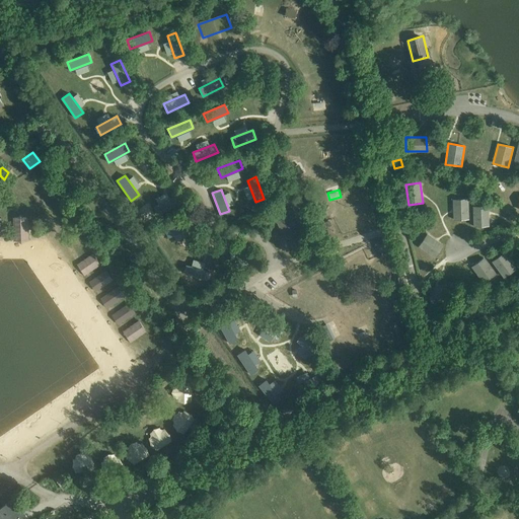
[(174,196),(153,206),(157,215),(178,204),(174,196)]
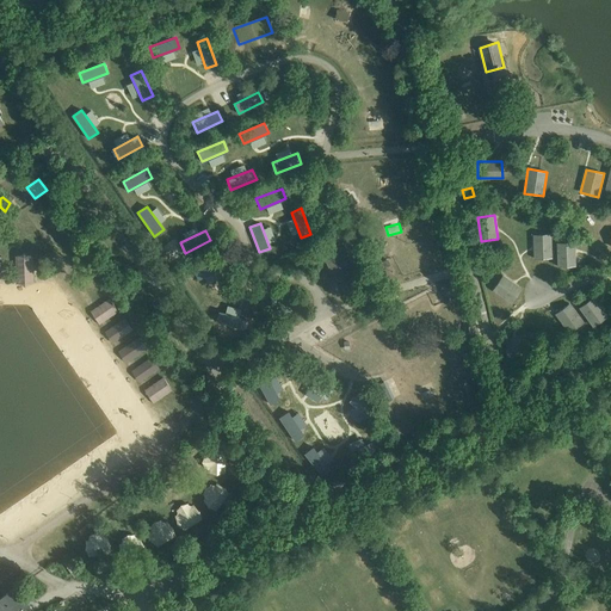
[(534,234),(534,259),(553,258),(551,234),(534,234)]
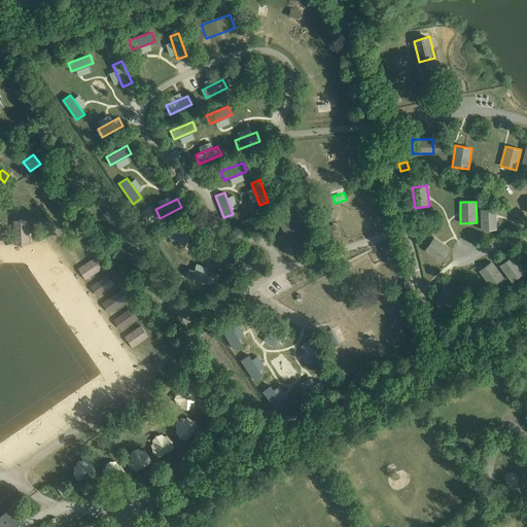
[(480,209),(481,230),(497,230),(496,208),(480,209)]
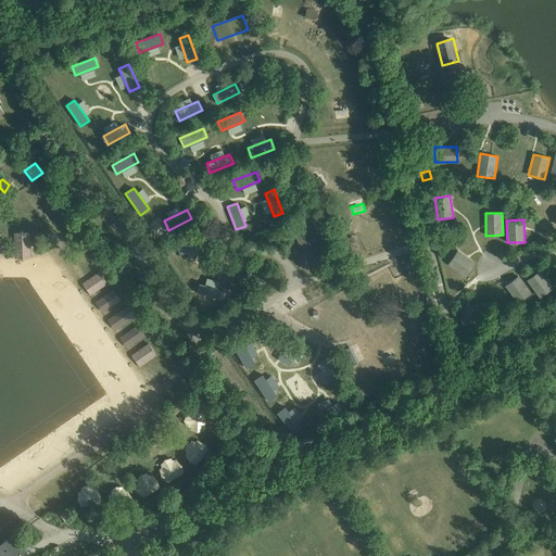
[(76,228),(72,240),(80,242),(84,230),(76,228)]
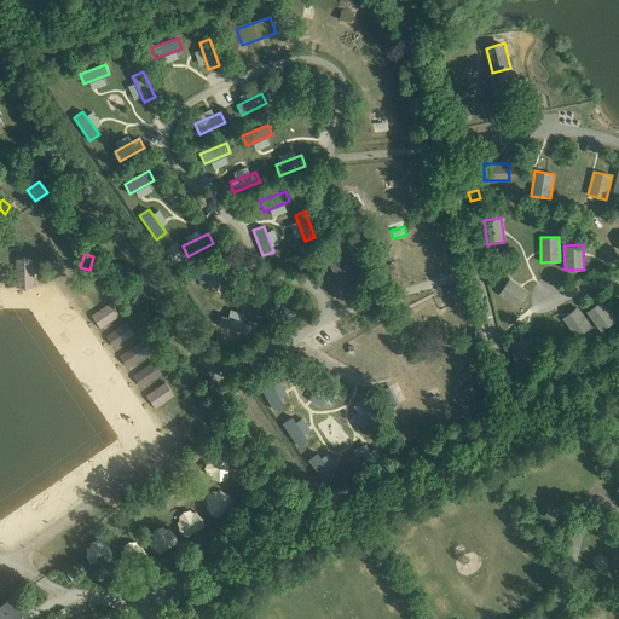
[(357,279),(346,255),(330,262),(342,287),(357,279)]
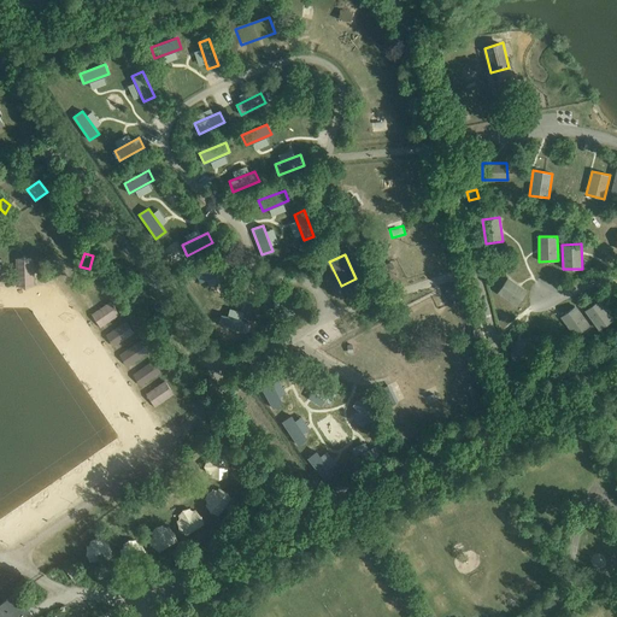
[(31,258),(18,258),(19,281),(31,280),(31,258)]
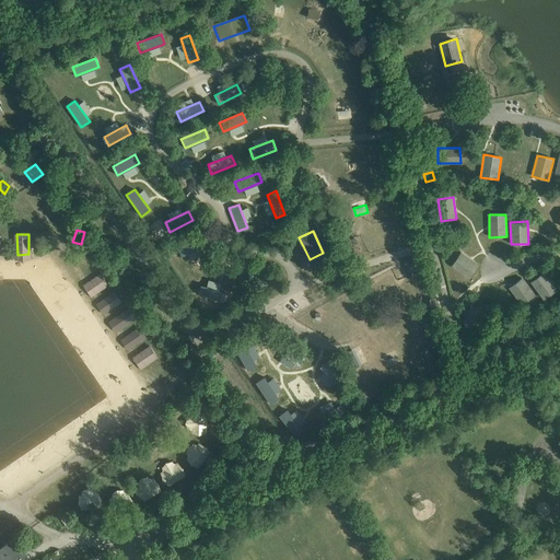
[(200,237),(177,247),(181,256),(203,246),(200,237)]
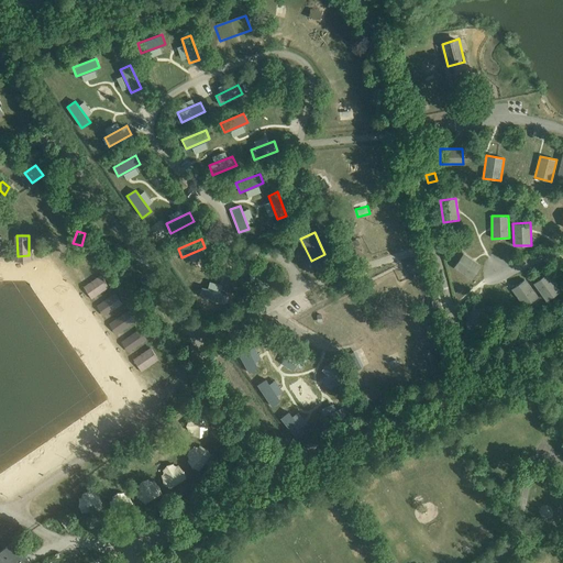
[(481,267),(464,256),(462,260),(460,257),(454,266),(472,279),(481,267)]
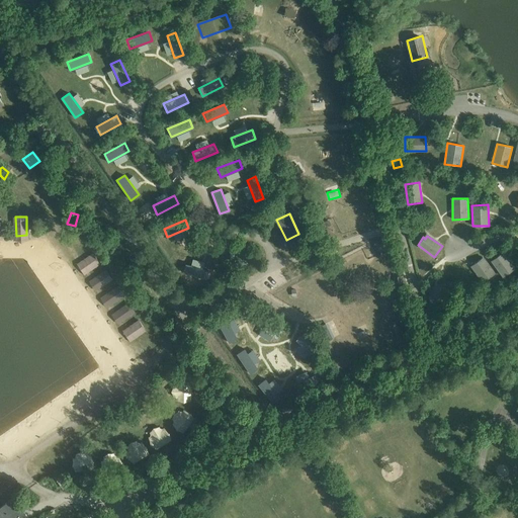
[(235,244),(237,267),(246,266),(244,243),(235,244)]
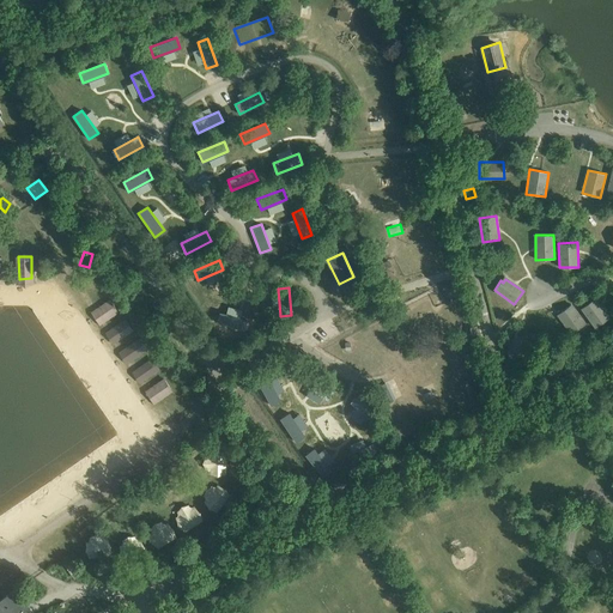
[(595,297),(581,309),(595,329),(611,317),(595,297)]
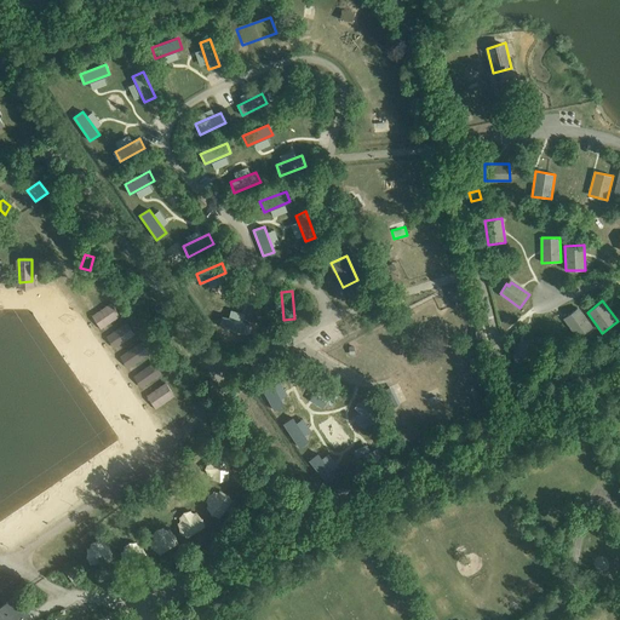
[(112,303),(98,313),(105,322),(119,313),(112,303)]
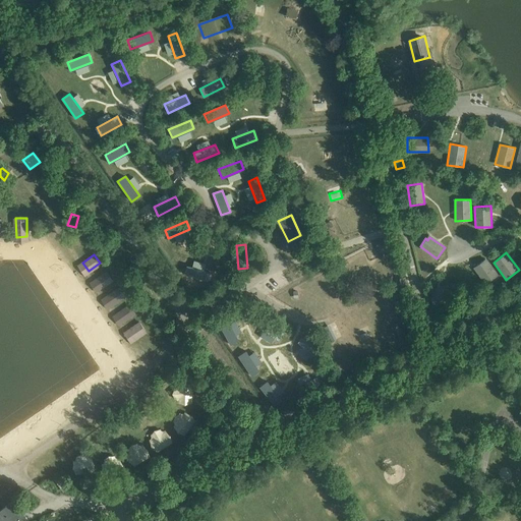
[(485,258),(473,268),(485,285),(498,275),(485,258)]
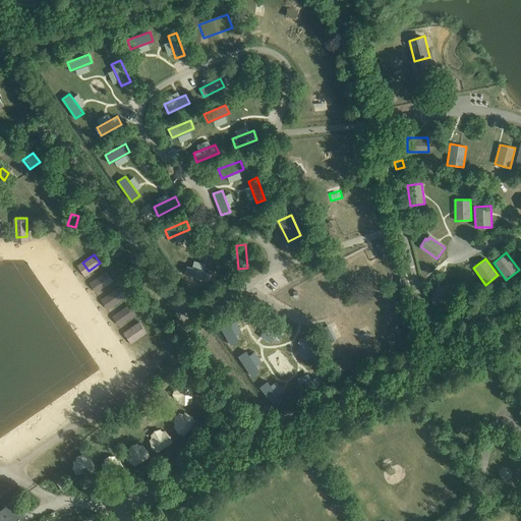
[(210,272),(187,266),(184,274),(208,281),(210,272)]
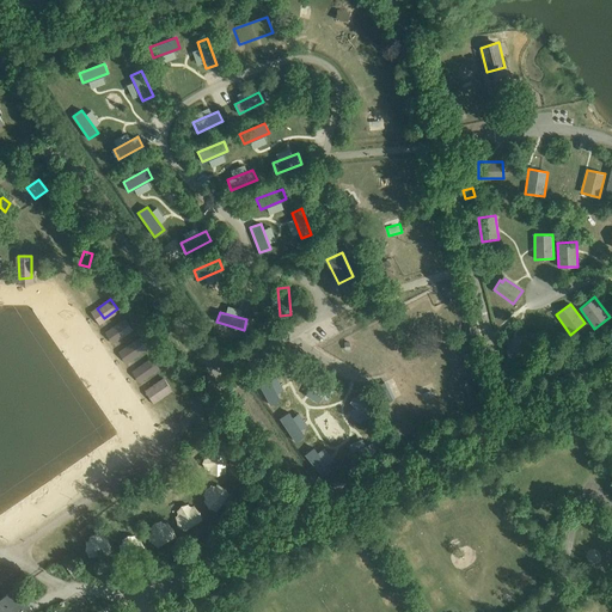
[(124,318),(110,328),(117,338),(132,328),(124,318)]
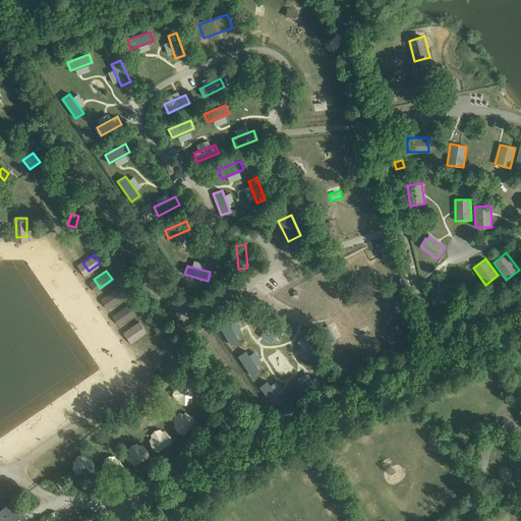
[(118,287),(105,296),(109,301),(111,304),(124,295),(118,287)]
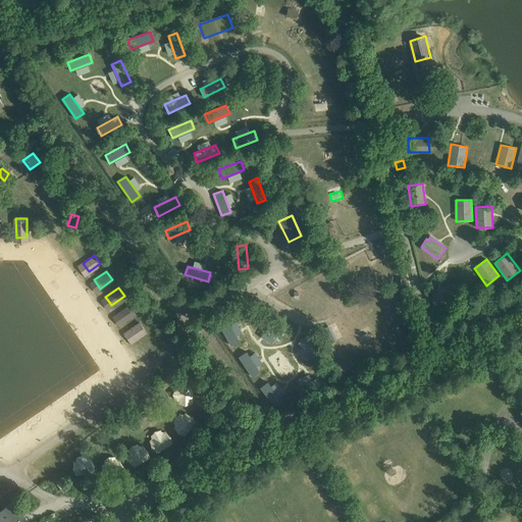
[(454,302),(452,288),(430,291),(432,304),(454,302)]
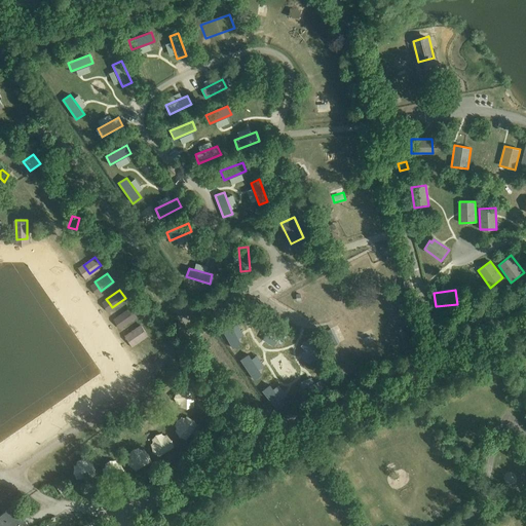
[(130,306),(118,315),(124,324),(137,315),(130,306)]
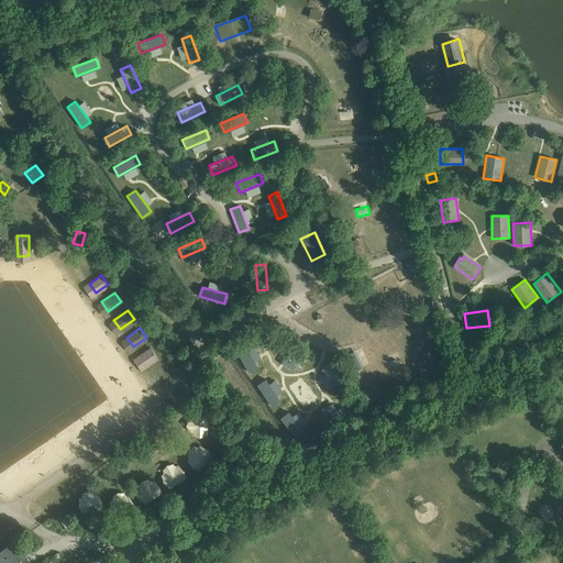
[(257,367),(245,345),(236,351),(249,372),(257,367)]
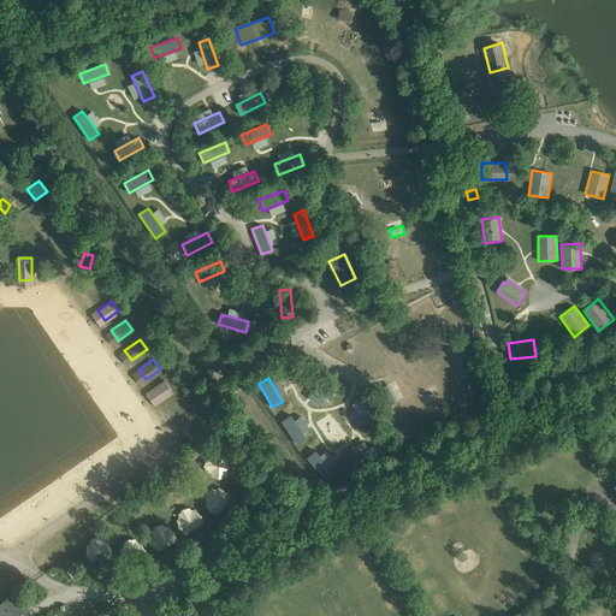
[(336,394),(313,378),(307,386),(330,402),(336,394)]
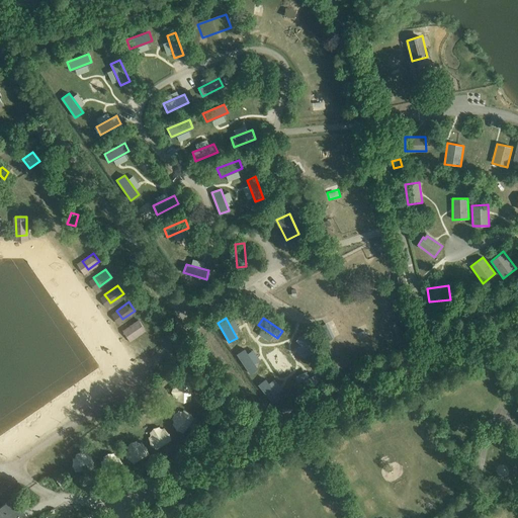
[(139,320),(128,328),(135,336),(146,328),(139,320)]
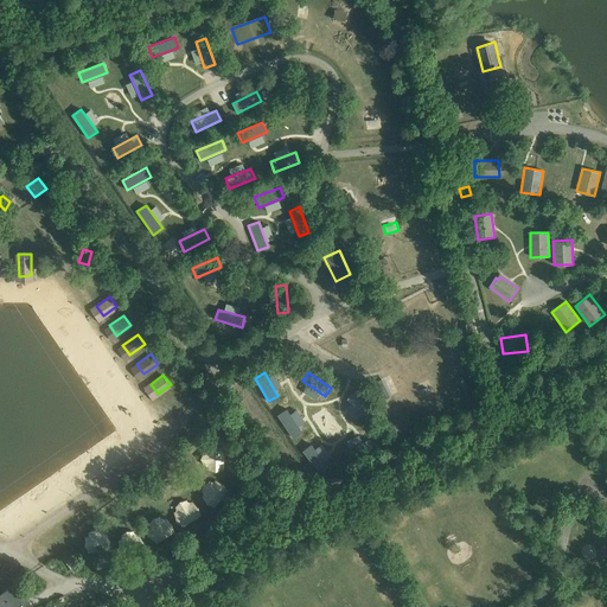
[(374,410),(355,391),(347,398),(366,417),(374,410)]
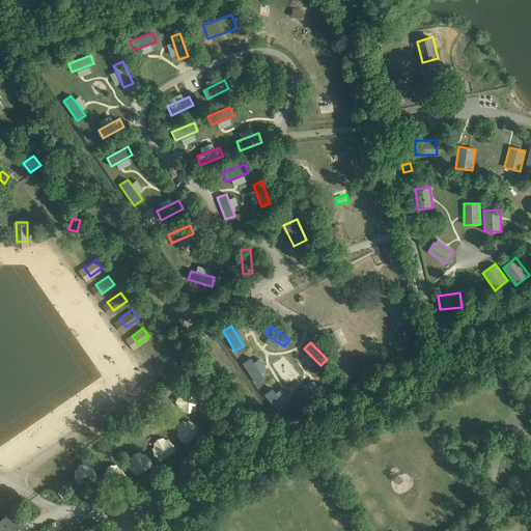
[(243,363),(256,383),(263,378),(250,358),(243,363)]
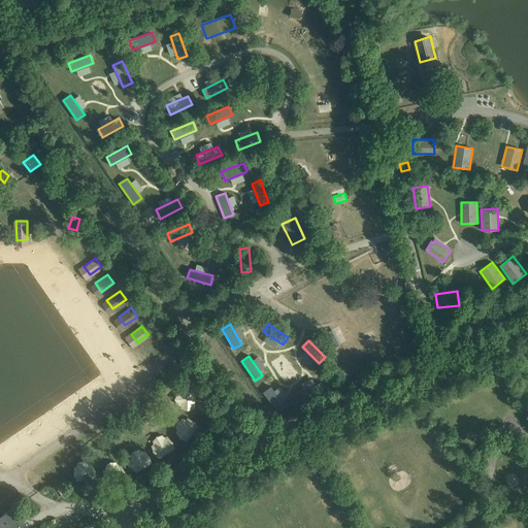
[(277,369),(285,382),(298,373),(291,361),(277,369)]
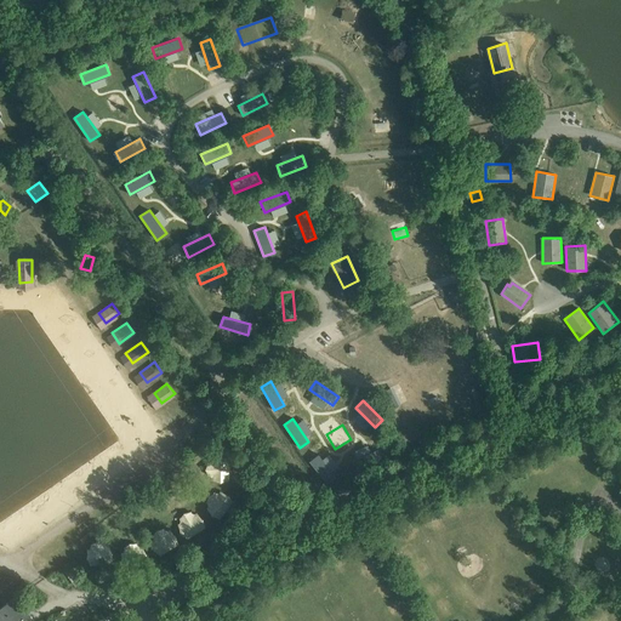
[(377,450),(352,461),(355,471),(381,460),(377,450)]
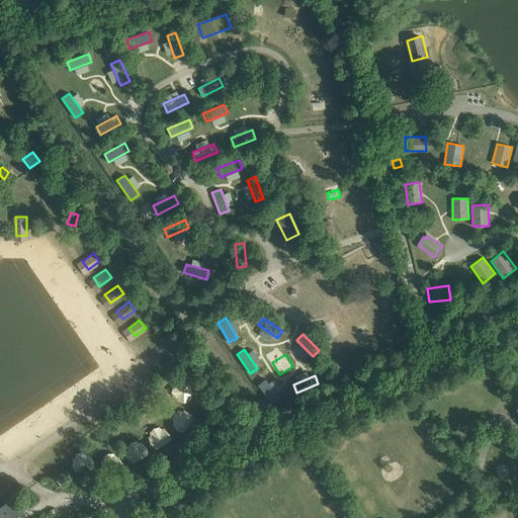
[(280,397),(265,379),(258,384),(273,403),(280,397)]
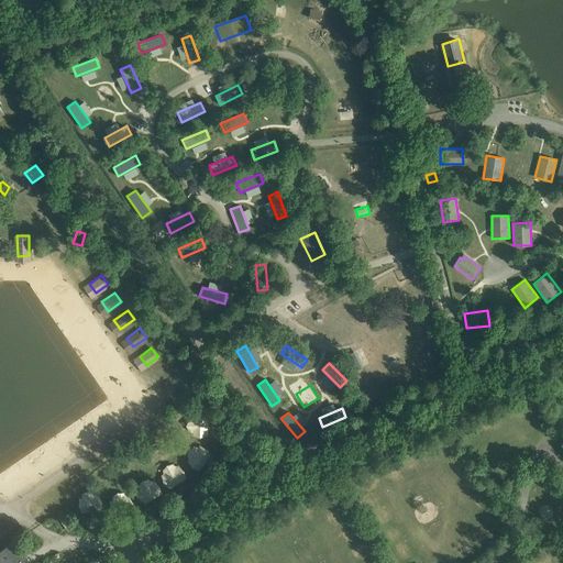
[(192,417),(192,437),(206,437),(206,417),(192,417)]
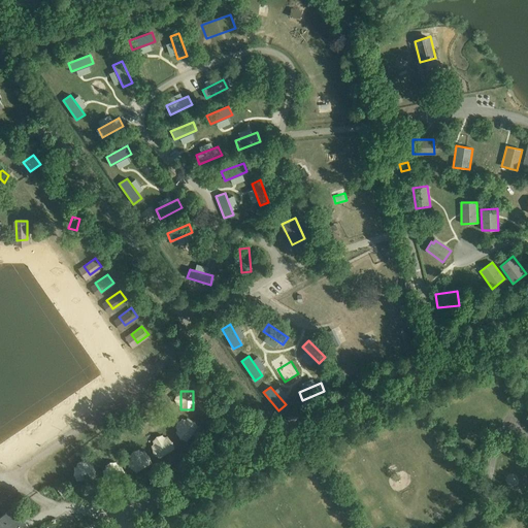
[(188,420),(176,434),(186,441),(197,427),(188,420)]
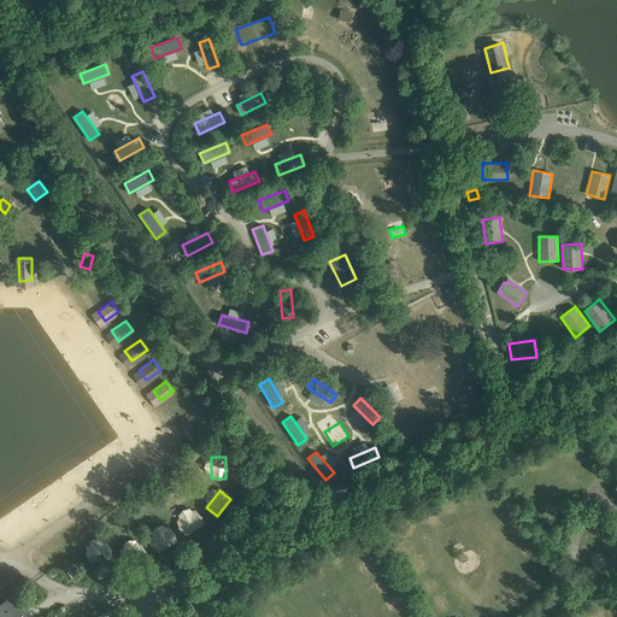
[(195,512),(177,524),(184,535),(203,524),(195,512)]
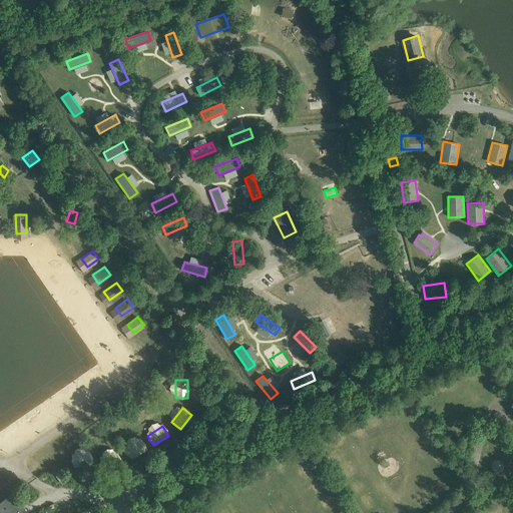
[(140,440),(124,449),(130,459),(146,449),(140,440)]
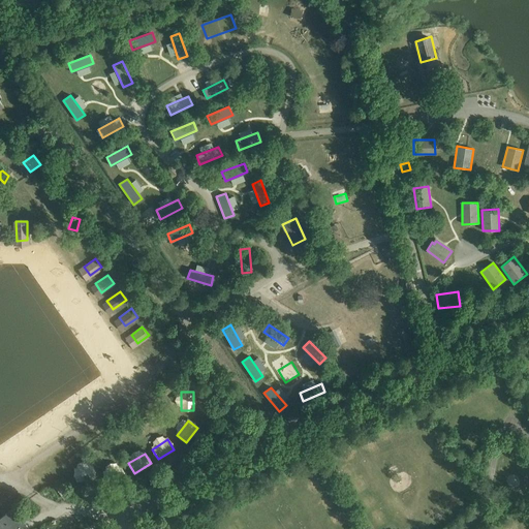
[(93,467),(74,471),(78,483),(96,479),(93,467)]
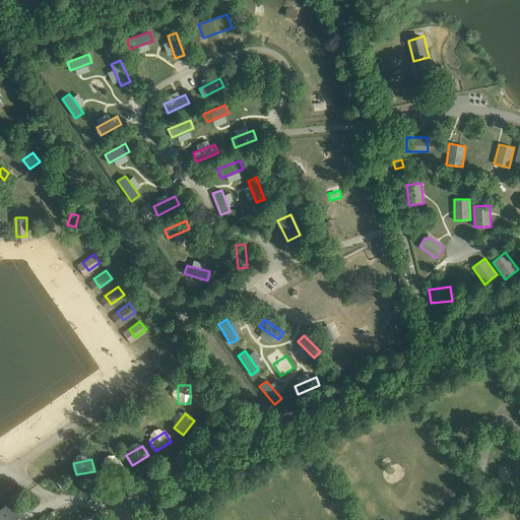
[(120,460),(103,465),(106,476),(123,471),(120,460)]
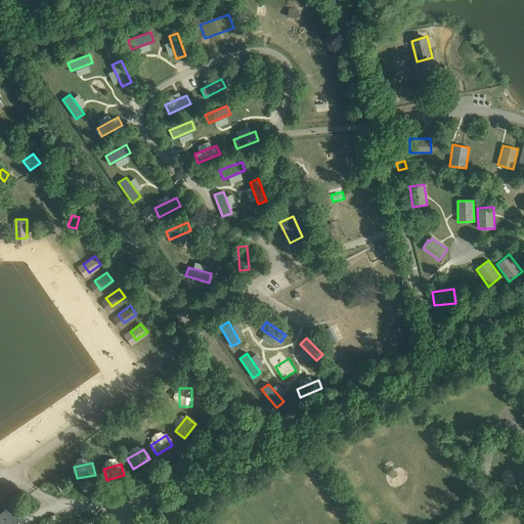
[(60,479),(55,482),(63,494),(70,490),(60,479)]
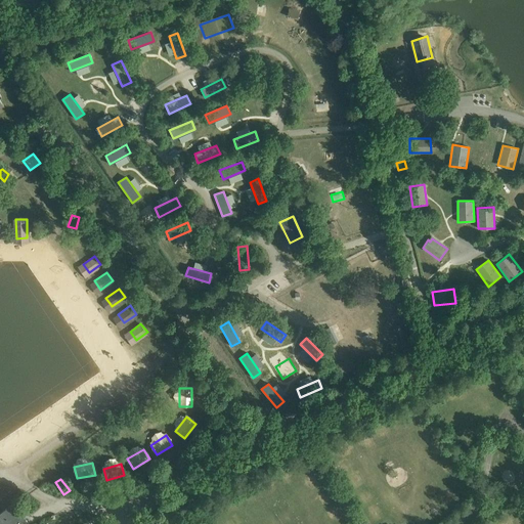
[(0,523),(23,523),(28,521),(14,503),(0,512),(0,523)]
